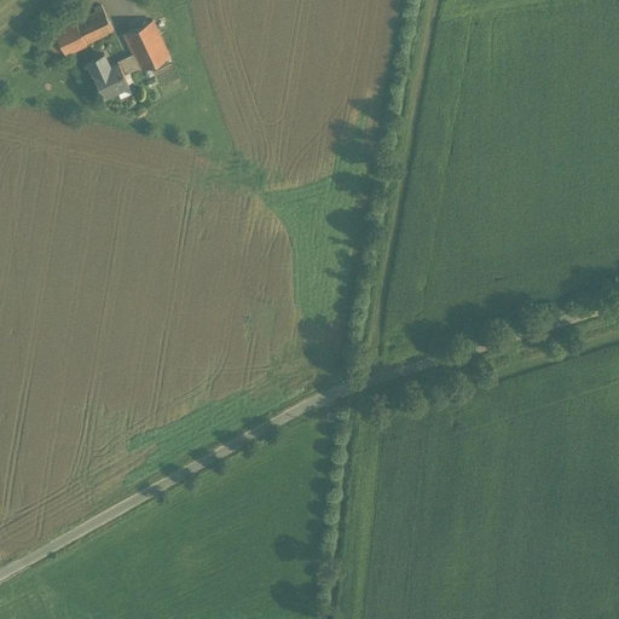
[(96,11),(46,35),(57,57),(114,30),(102,5),(94,7),(96,11)]
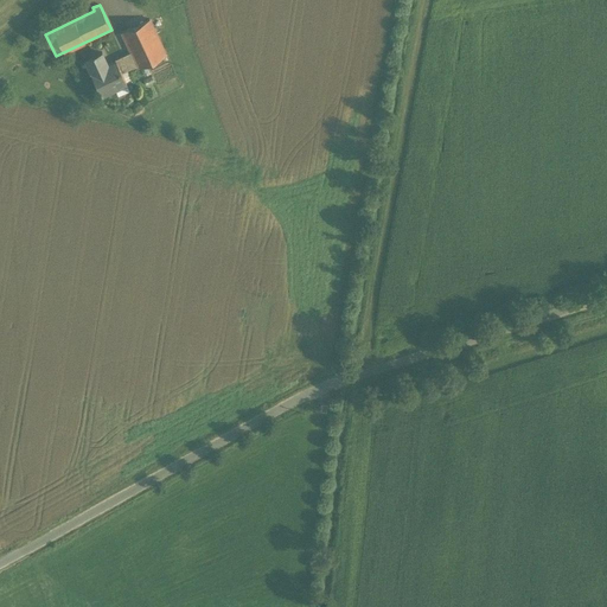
[(149,19),(121,32),(131,51),(138,65),(139,68),(166,55),(149,19)]
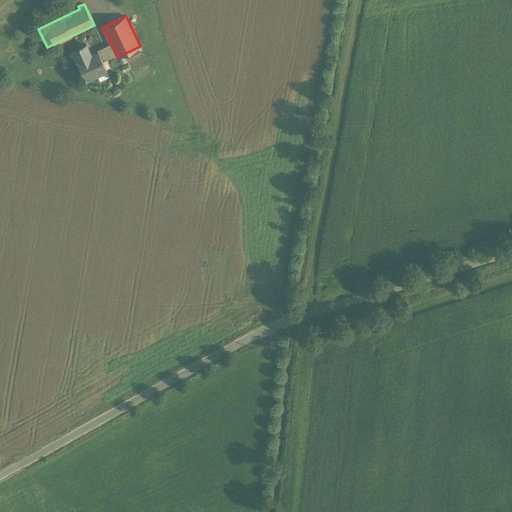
[(110,43),(96,50),(97,51),(98,51),(103,61),(116,55),(110,43)]
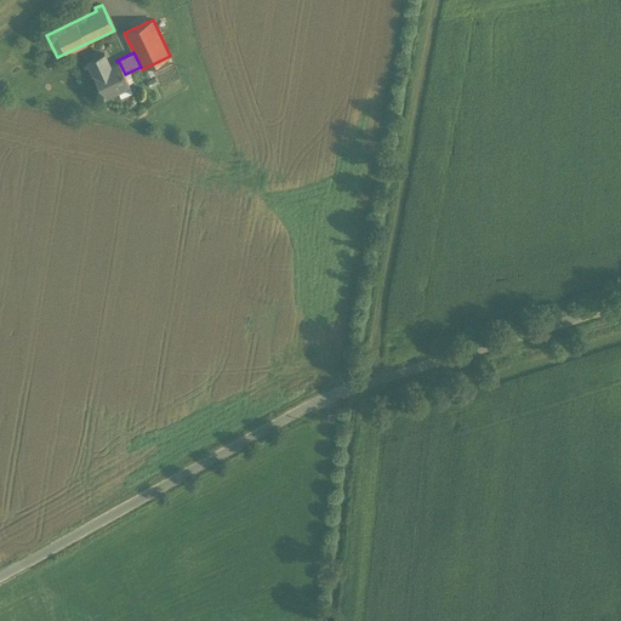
[(104,53),(87,61),(104,96),(117,89),(117,87),(127,83),(127,84),(129,84),(125,74),(119,62),(118,62),(110,66),(104,53)]
